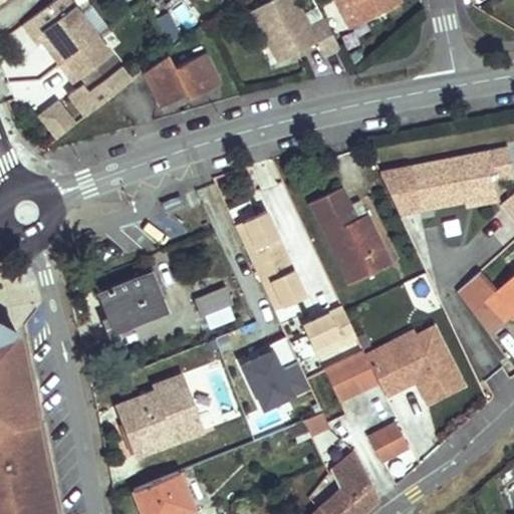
[(102,48),(67,0),(40,0),(26,10),(30,17),(38,27),(32,31),(51,58),(57,55),(64,65),(69,72),(102,48)]
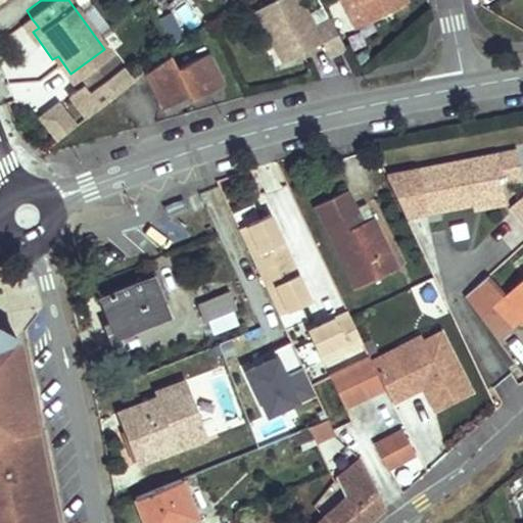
[(253,32),(259,44),(299,21),(307,37),(326,27),(311,0),(296,0),(290,3),(288,0),(235,0),(244,15),(254,9),(257,15),(253,32)]
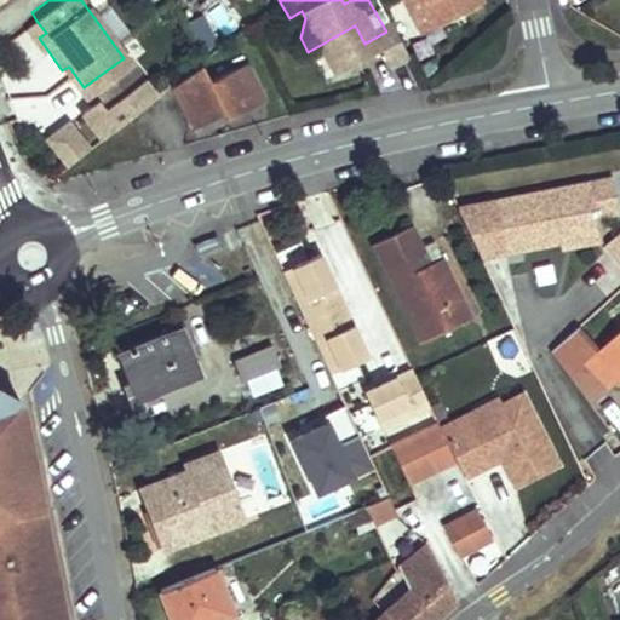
[(390,0),(400,19),(437,0),(390,0)]
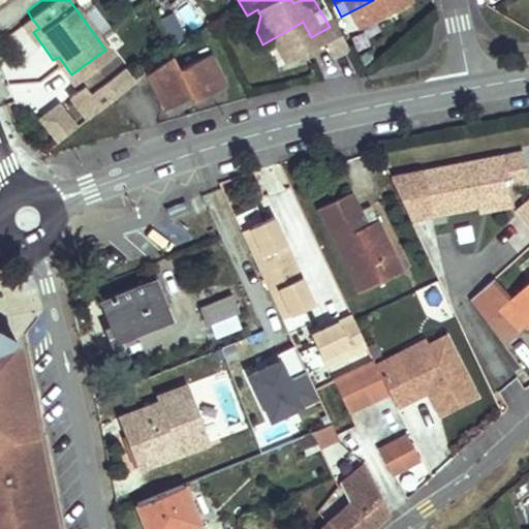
[(257,9),(247,16),(256,32),(260,16),(257,9)]
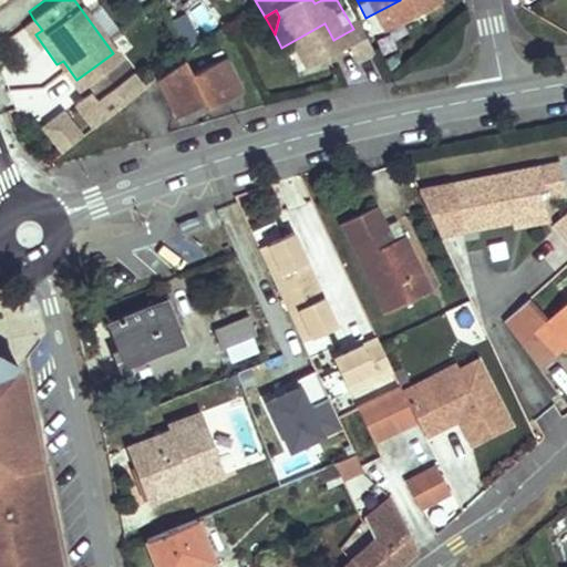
[(42,30),(33,19),(27,23),(35,34),(42,30)]
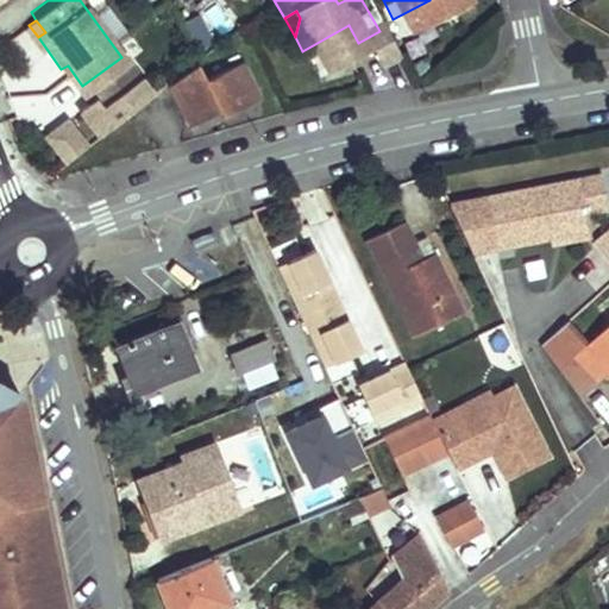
[(236,83),(217,45),(181,63),(173,46),(146,69),(168,110),(195,95),(199,102),(236,83)]
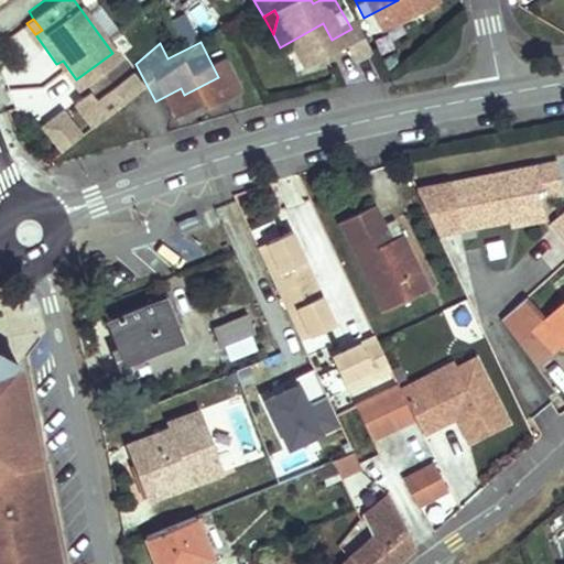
[(71,72),(63,61),(56,64),(65,76),(71,72)]
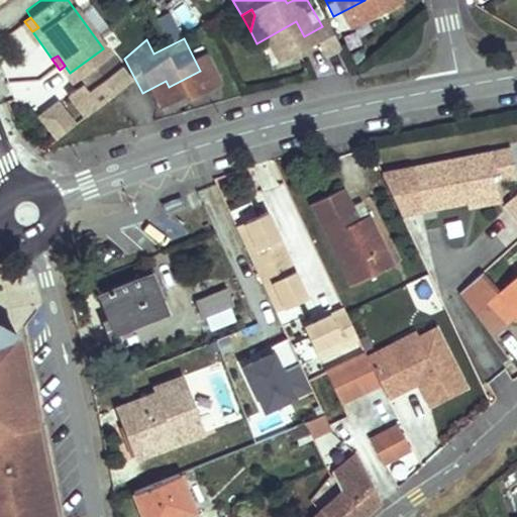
[(509,150),(489,153),(492,181),(512,179),(509,150)]
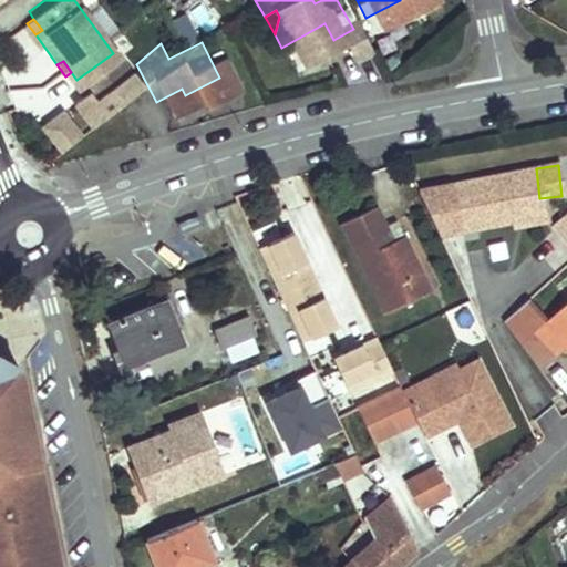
[(447,179),(454,230),(504,224),(542,219),(539,198),(536,168),(447,179)]
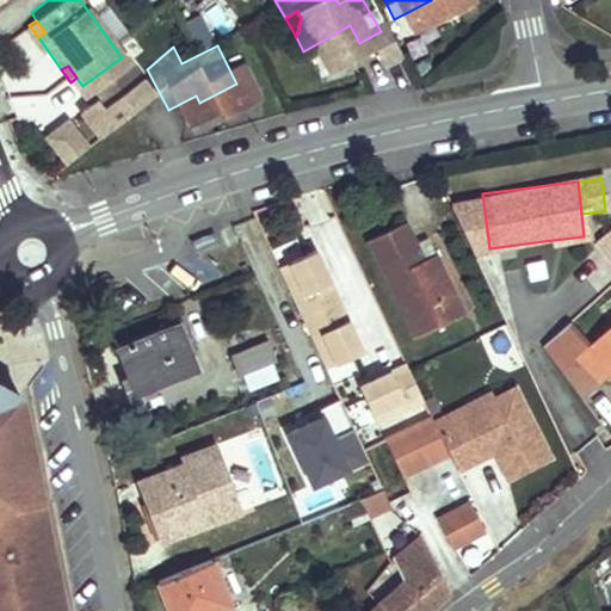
[(464,314),(429,238),(415,244),(406,222),(366,240),(412,338),(464,314)]
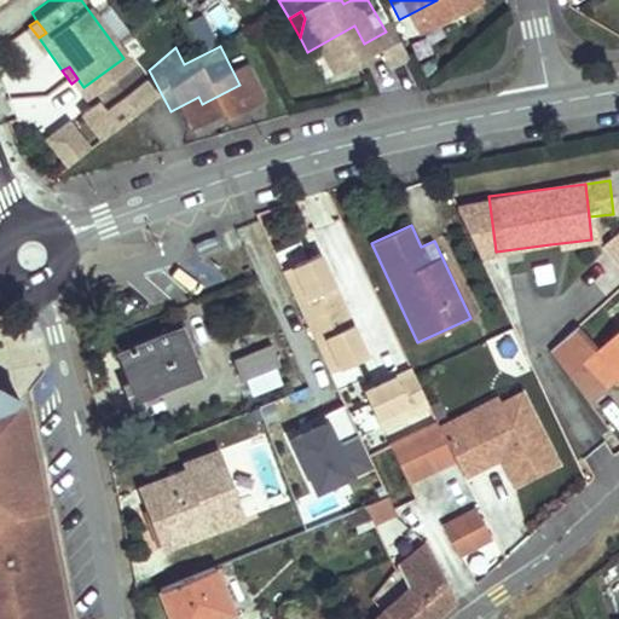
[(618,230),(605,244),(618,259),(618,230)]
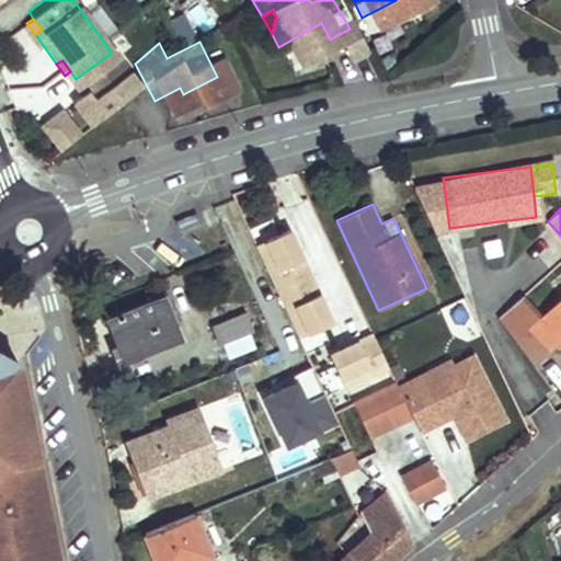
[(537,225),(536,217),(499,221),(500,230),(537,225)]
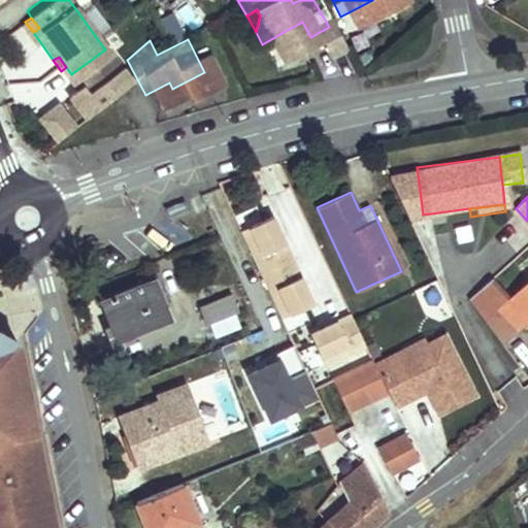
[(271,217),(241,231),(281,319),(311,304),(271,217)]
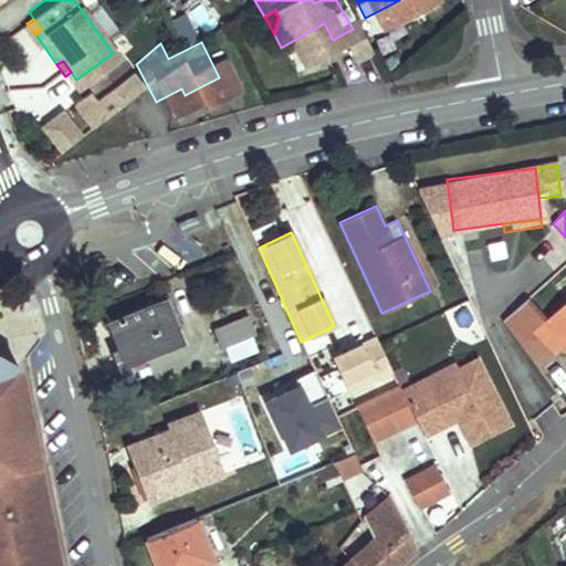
[(165,296),(107,322),(126,365),(168,346),(159,326),(175,320),(165,296)]
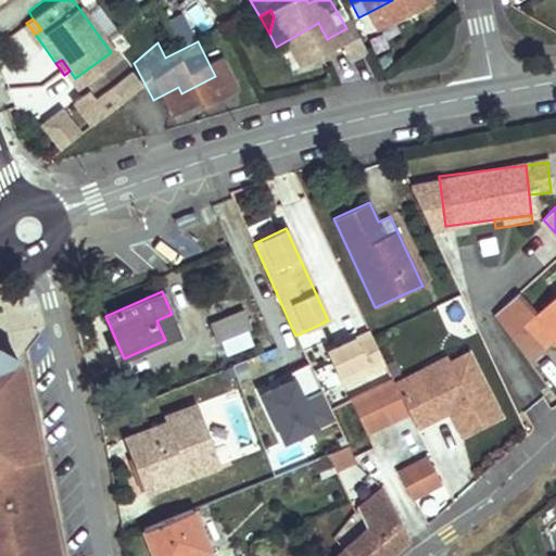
[(555,297),(538,315),(518,294),(495,315),(527,362),(553,337),(555,339),(555,297)]
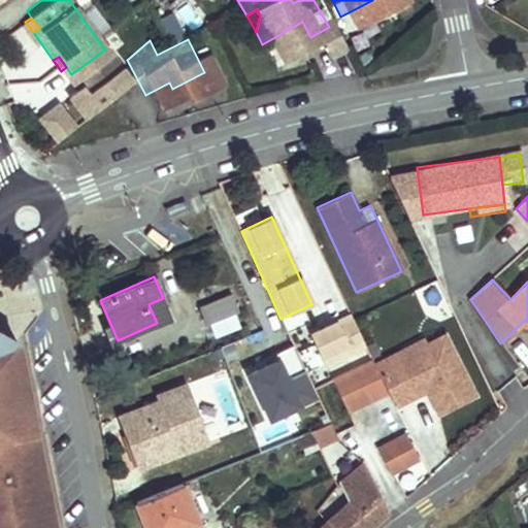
[(201,308),(210,327),(238,314),(229,295),(201,308)]
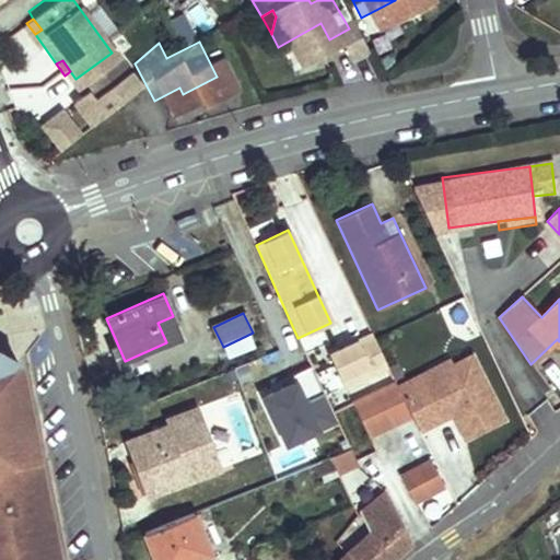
[(183,335),(173,316),(158,323),(166,342),(183,335)]
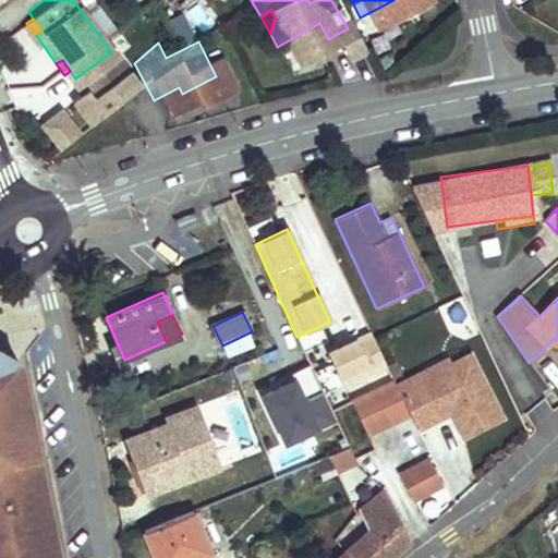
[(386,364),(371,335),(330,354),(346,385),(386,364)]
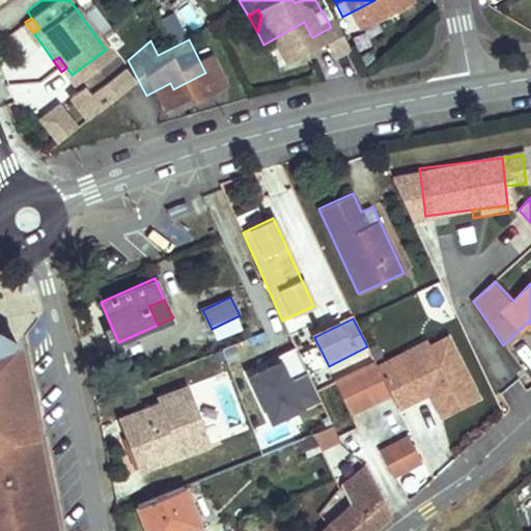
[(7,332),(0,327),(0,337),(9,343),(7,332)]
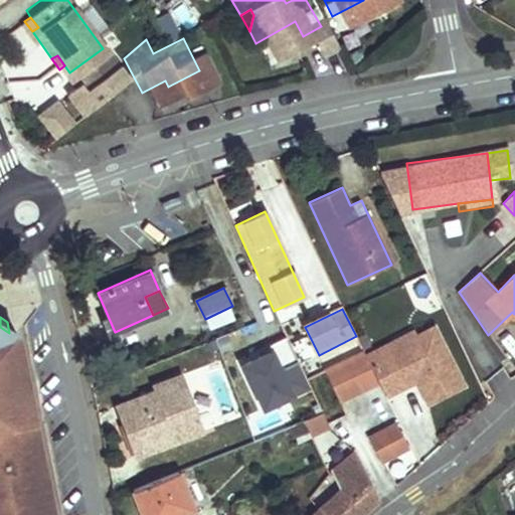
[(276,318),(225,339),(258,415),(308,395),(276,318)]
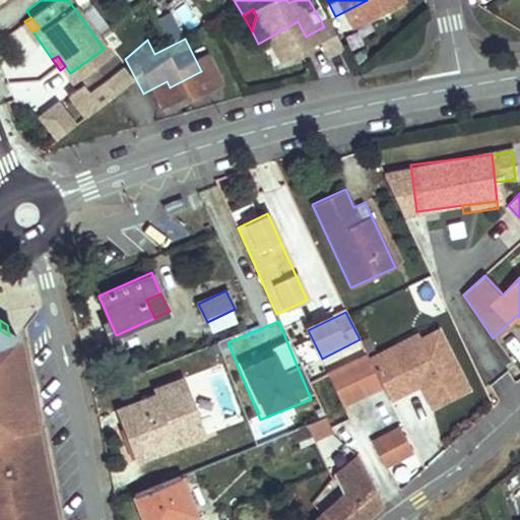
[(439,326),(371,360),(390,399),(420,385),(432,409),(470,391),(439,326)]
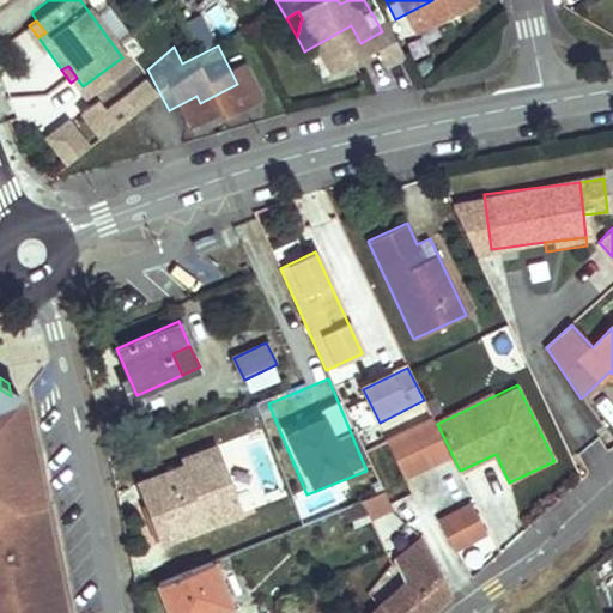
[(0,612),(58,612),(11,396),(0,389),(0,612)]
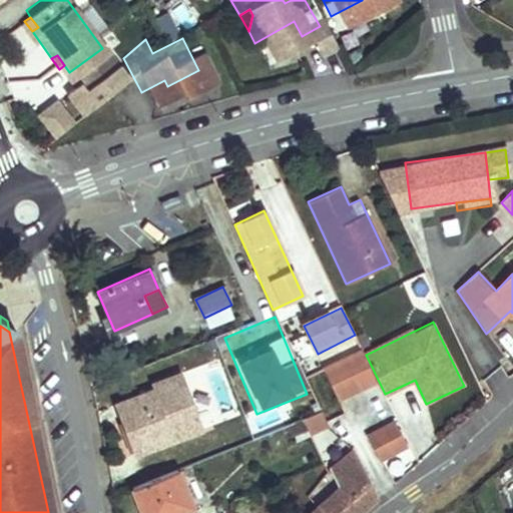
[(363,349),(323,369),(339,399),(378,379),(366,355),(363,349)]
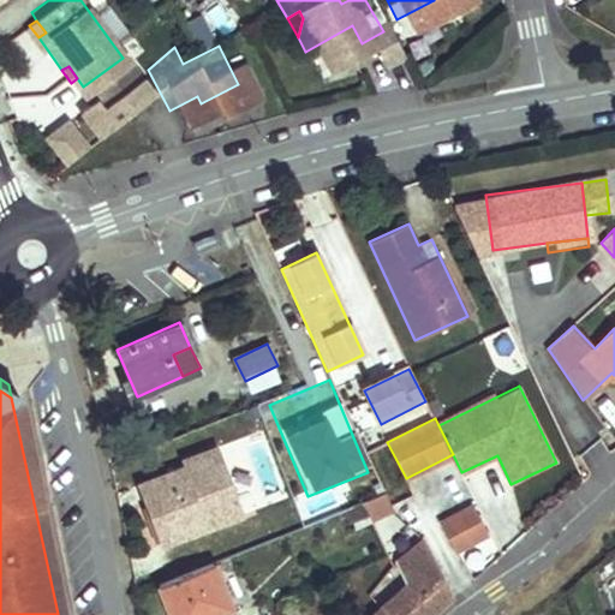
[(258,433),(216,448),(242,514),(284,499),(258,433)]
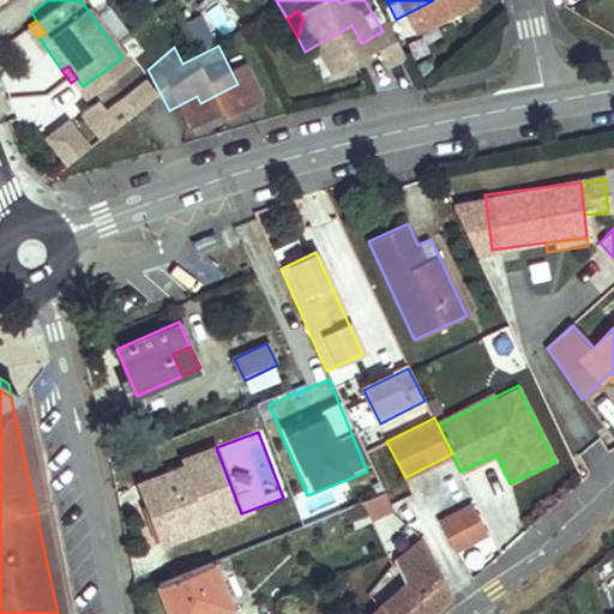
[(200,447),(209,467),(218,463),(211,444),(200,447)]
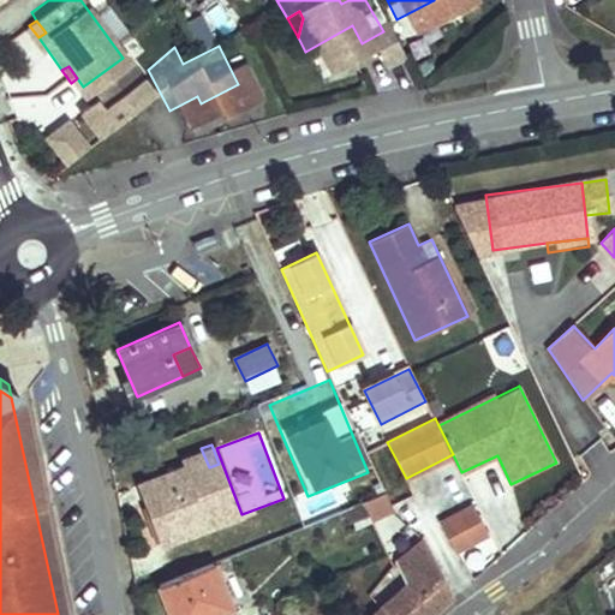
[(136,488),(156,544),(238,511),(219,464),(209,467),(201,448),(178,457),(183,470),(136,488)]
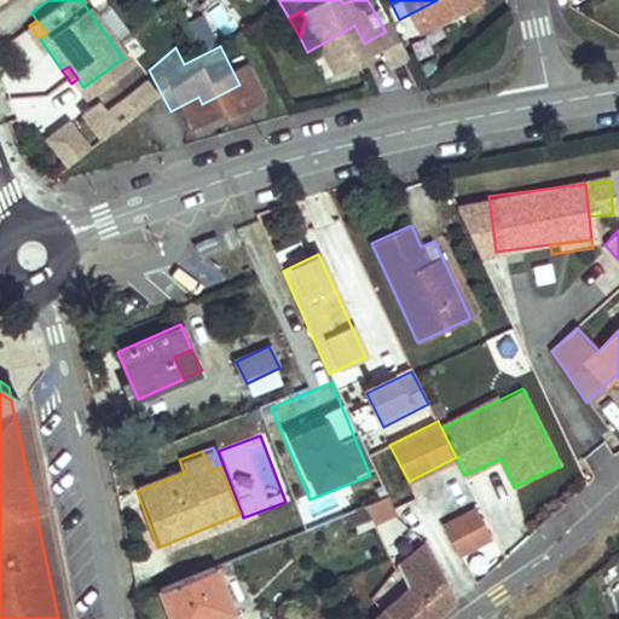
[(365,507),(374,525),(397,514),(388,496),(365,507)]
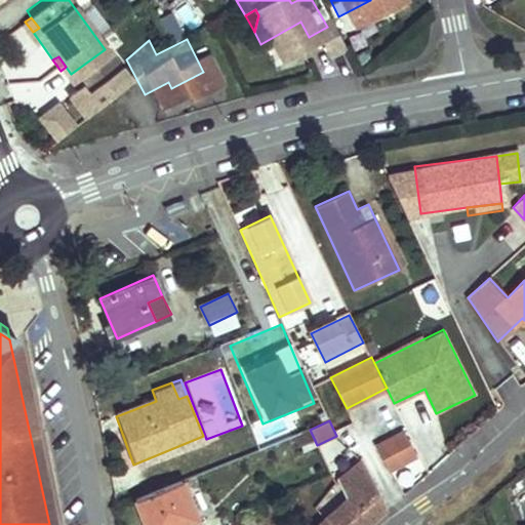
[(404,432),(376,446),(389,471),(416,455),(404,432)]
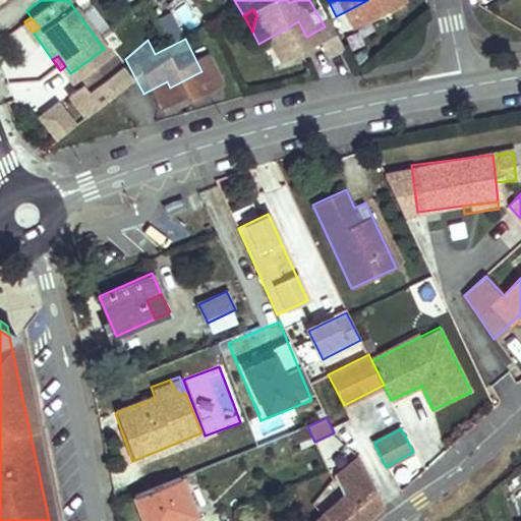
[(340,487),(313,511),(322,519),(323,520),(351,520),(370,495),(348,453),(328,464),(340,487)]
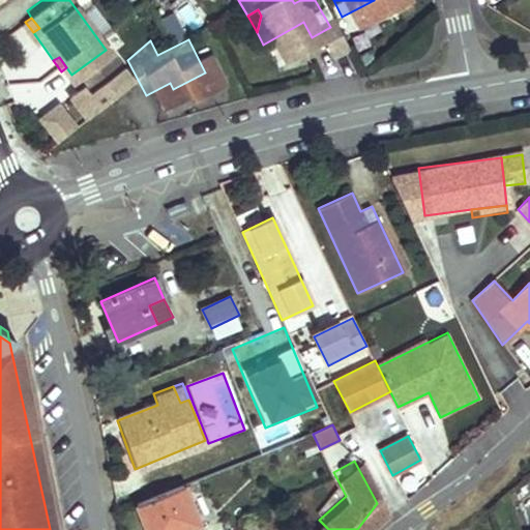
[(136,509),(145,529),(177,529),(198,519),(182,486),(136,509)]
